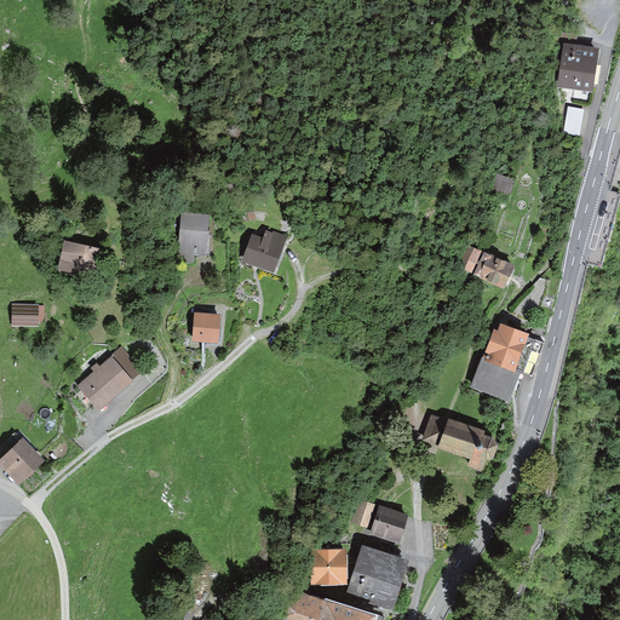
[(557,42),(554,84),(596,90),(601,49),(557,42)]
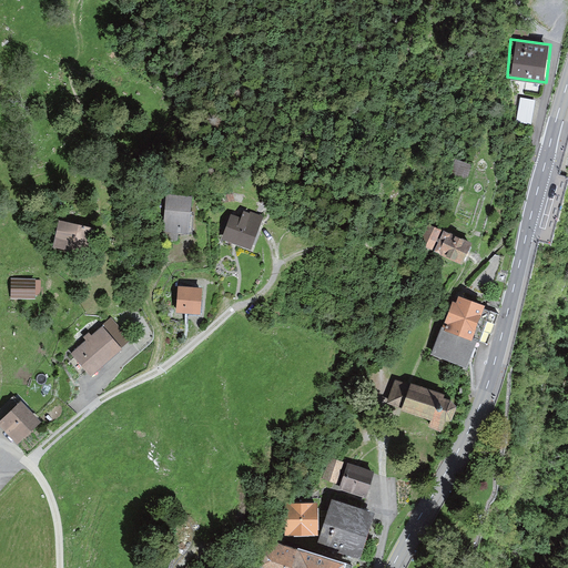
[(193,195),(168,193),(163,239),(178,240),(179,231),(190,232),(193,195)]
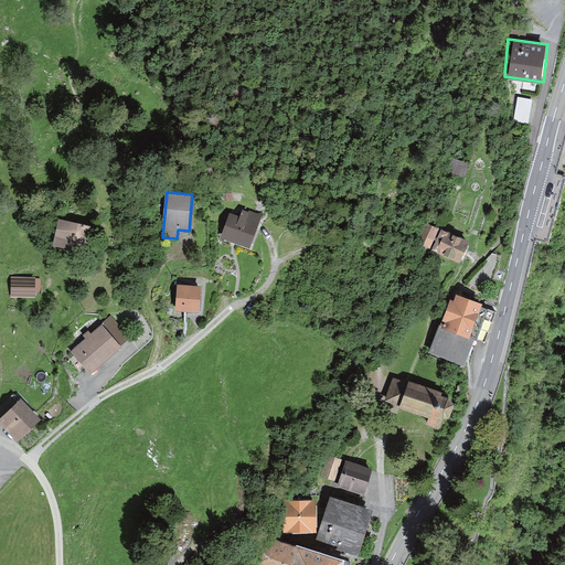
[(233,201),(231,193),(222,195),(224,203),(233,201)]
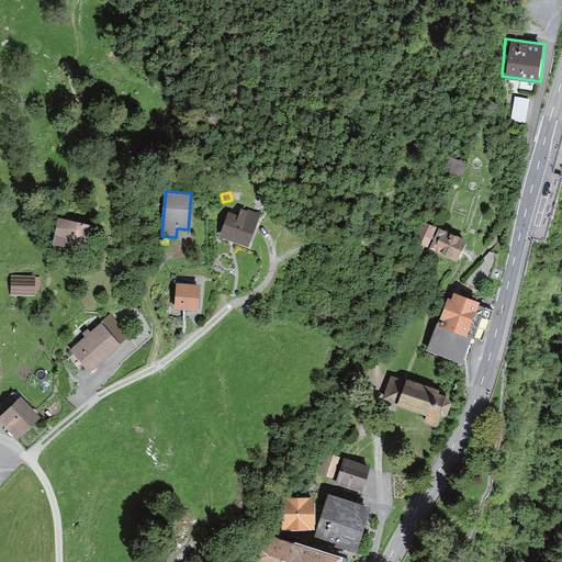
[(238,217),(228,213),(221,236),(248,246),(260,215),(242,209),(238,217)]
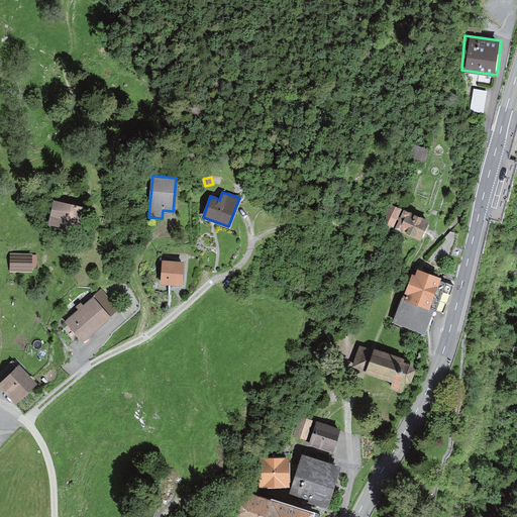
[(86,206),(55,200),(49,223),(82,229),(86,206)]
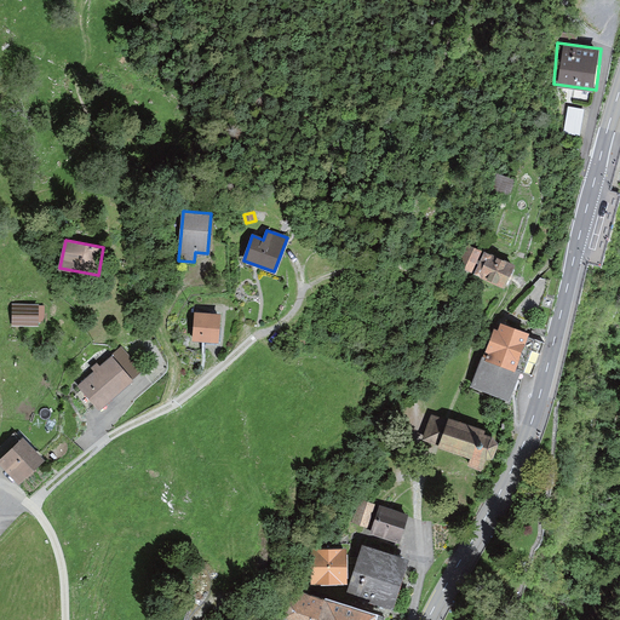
[(484,254),(474,276),(504,291),(515,269),(484,254)]
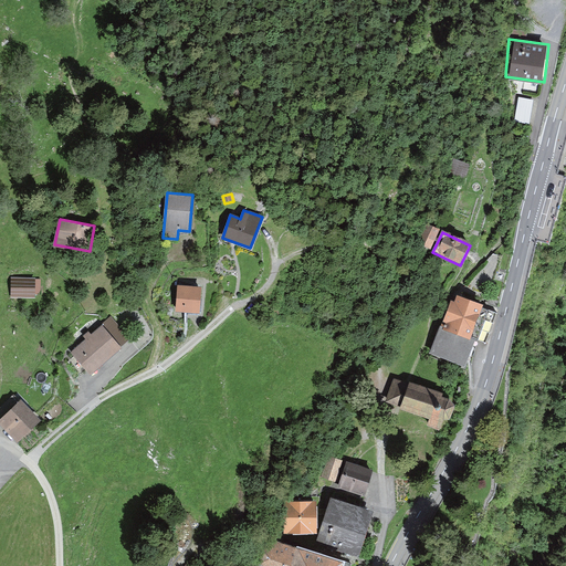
[(35,276),(11,276),(10,296),(35,297),(35,293),(41,294),(41,281),(35,281),(35,276)]
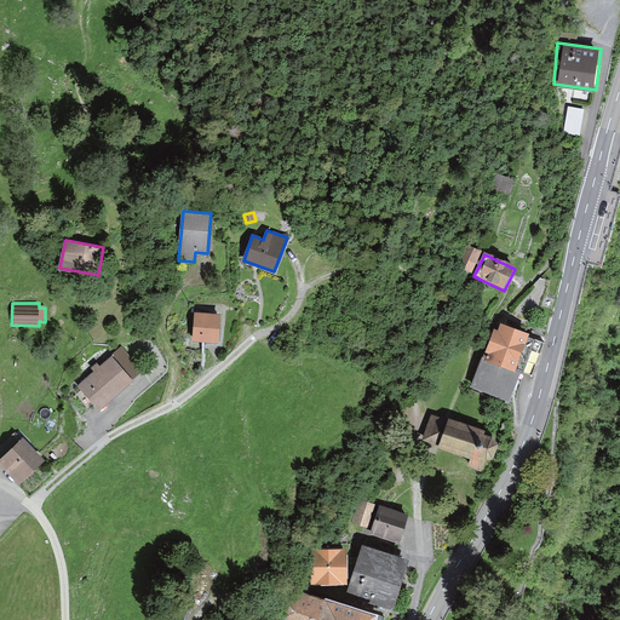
[(220,315),(195,313),(193,340),(218,343),(220,315)]
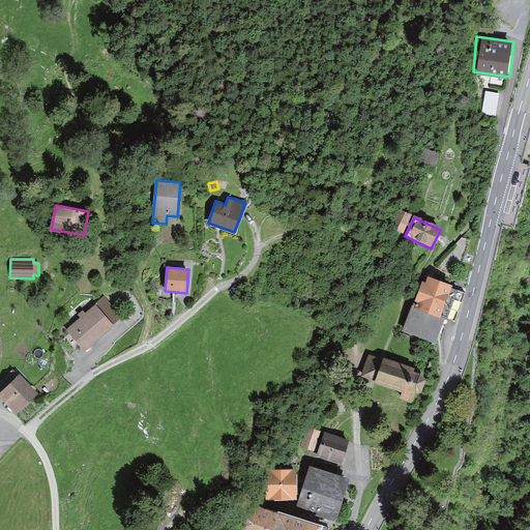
[(404,331),(435,345),(457,292),(425,278),(404,331)]
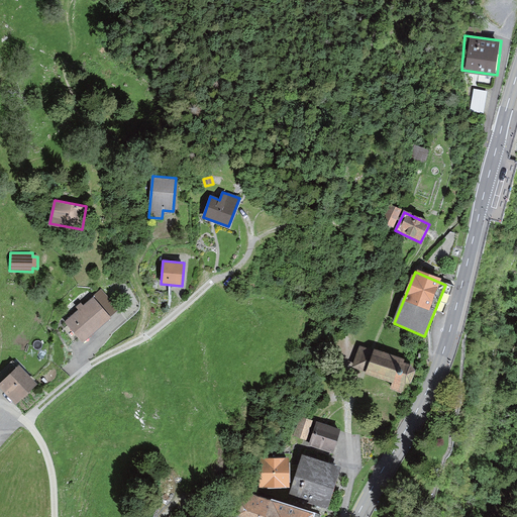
[(111,316),(93,296),(84,304),(81,301),(76,306),(79,309),(66,321),(83,340),(111,316)]
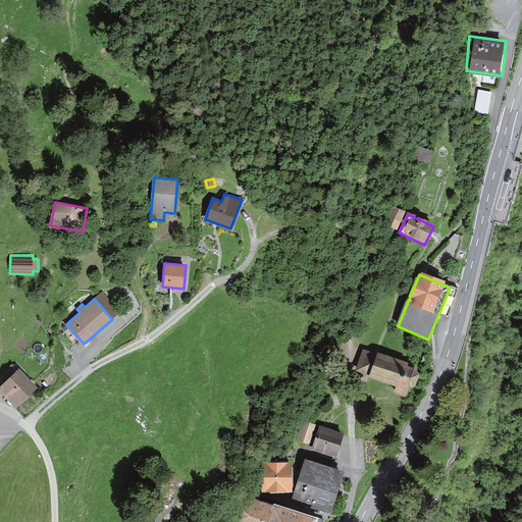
[(394,395),(405,399),(409,388),(415,387),(419,376),(416,370),(407,367),(408,364),(379,354),(370,378),(397,387),(394,395)]
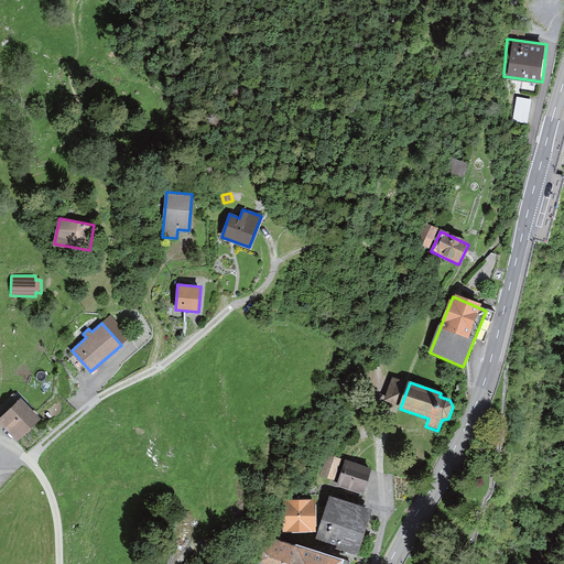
[(41,418),(20,397),(19,398),(13,392),(0,404),(0,421),(18,440),(41,418)]
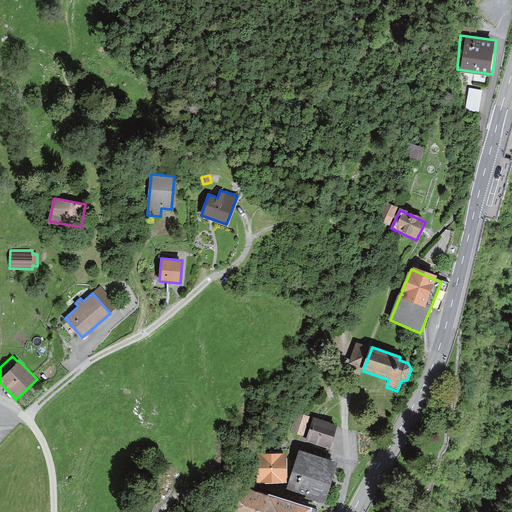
[(306,439),(329,446),(335,426),(312,419),(306,439)]
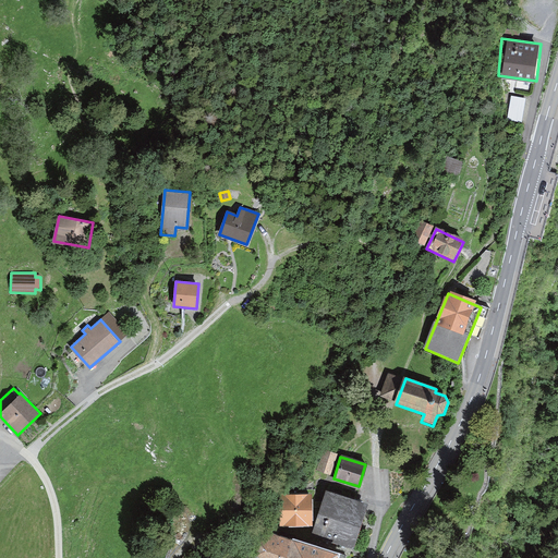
[(326,488),(313,531),(354,543),(366,499),(326,488)]
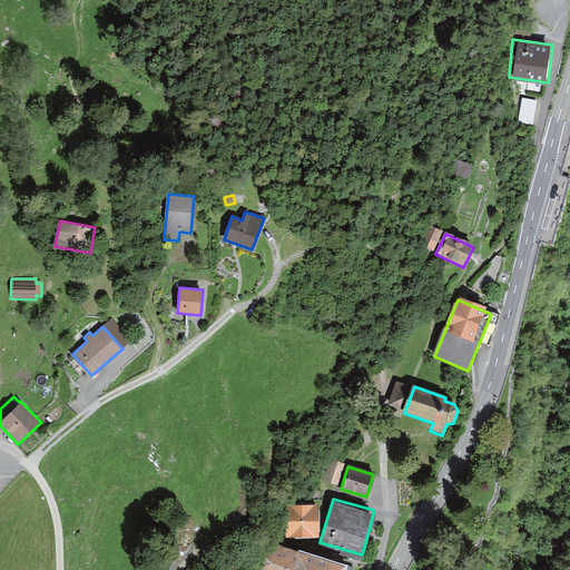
[(317,502),(285,503),(286,536),(320,533),(317,502)]
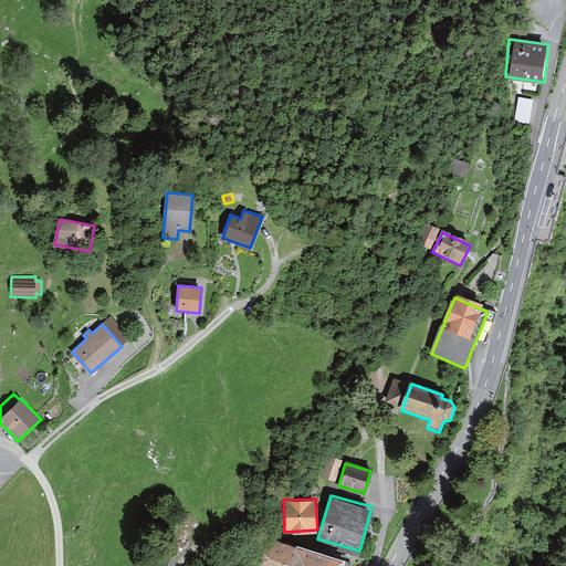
[(337,565),(341,558),(264,536),(258,561),(275,565),(337,565)]
